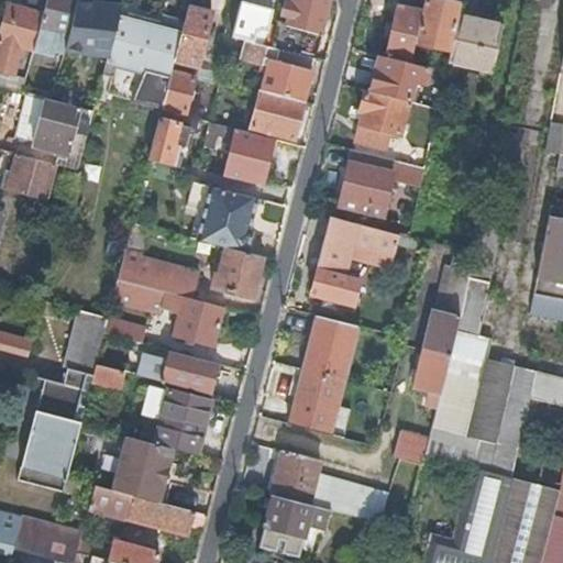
[(46,0),(43,11),(35,41),(40,42),(43,30),(45,25),(51,26),(68,31),(75,0),(46,0)]
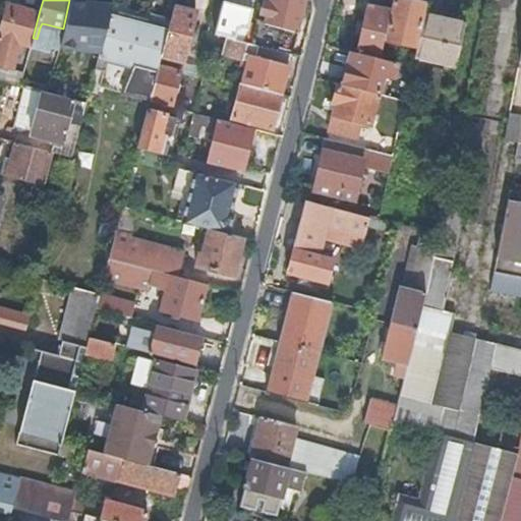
[(101,46),(112,2),(113,1),(108,0),(70,0),(70,13),(65,32),(78,35),(84,30),(89,31),(85,42),(101,46)]
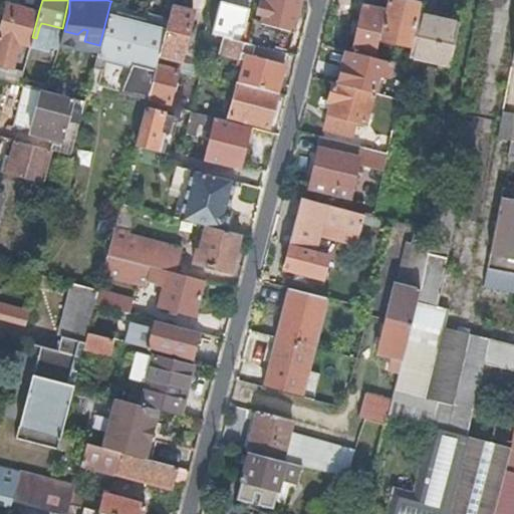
[(225,0),(218,0),(211,31),(230,36),(232,27),(238,25),(243,26),(244,25),(246,16),(248,8),(249,6),(225,0)]
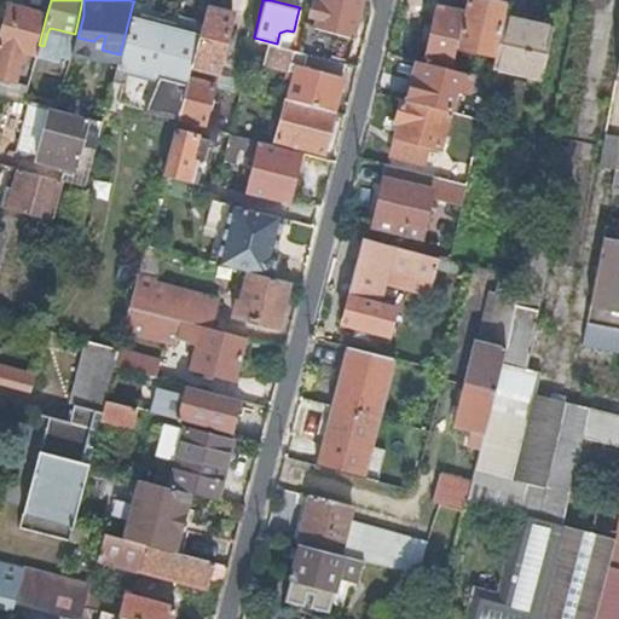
[(346,61),(347,61),(362,0),(313,0),(311,13),(317,16),(314,24),(296,19),(294,30),(293,32),(289,46),(299,48),(346,61)]
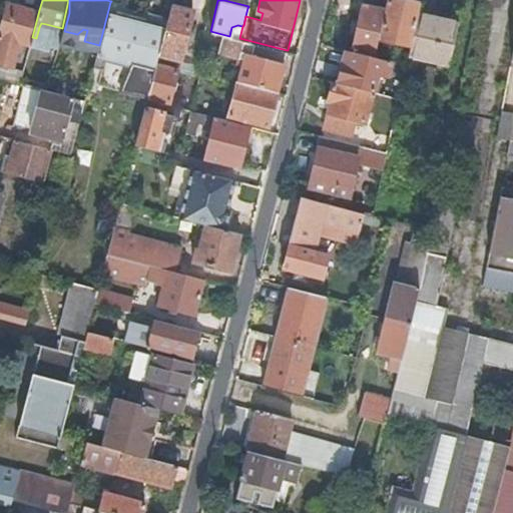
[(386,0),(385,6),(377,36),(382,37),(381,42),(391,44),(392,39),(410,43),(417,11),(420,1),(416,0),(386,0)]
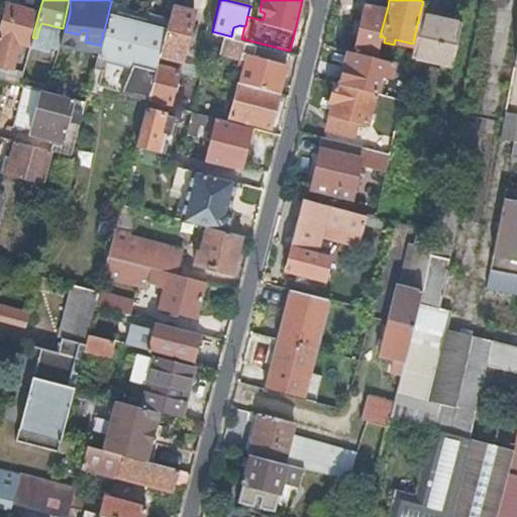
[(366,1),(353,49),(376,55),(380,36),(388,6),(379,4),(366,1)]
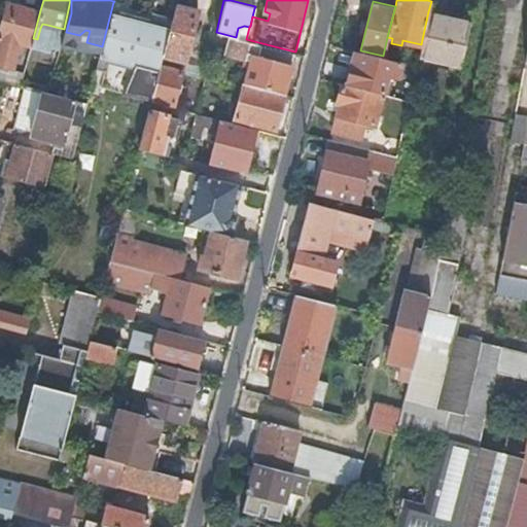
[(33,38),(40,10),(6,2),(0,23),(0,66),(9,69),(18,41),(31,45),(33,38)]
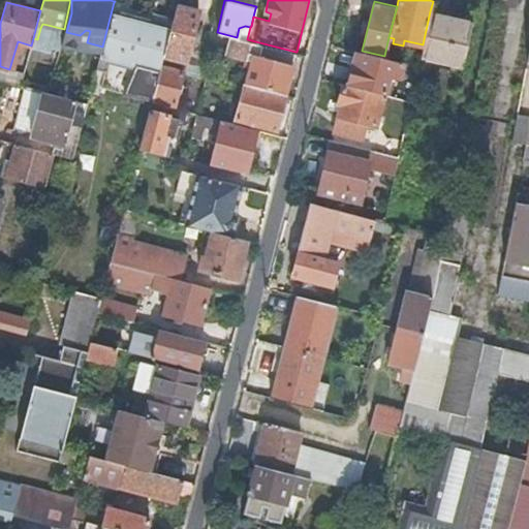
[(102,86),(152,98),(173,17),(151,11),(150,13),(123,7),(123,4),(114,2),(102,47),(96,69),(105,71),(102,86)]
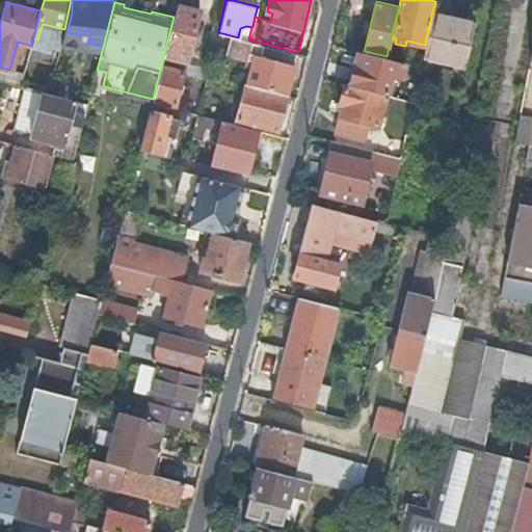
[(174,17),(153,99),(175,104),(184,70),(186,59),(200,9),(177,3),(174,17)]
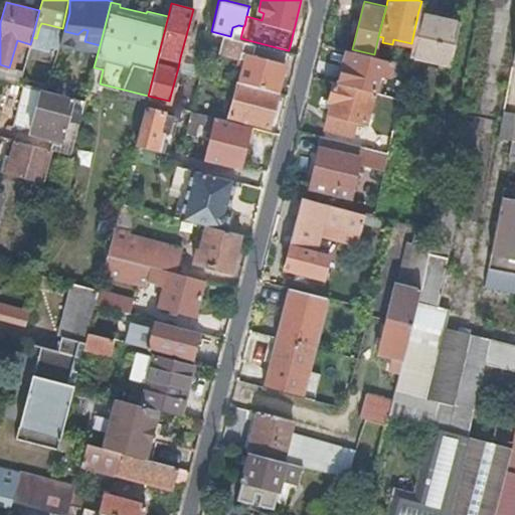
[(248,8),(246,16),(262,20),(264,13),(259,11),(248,8)]
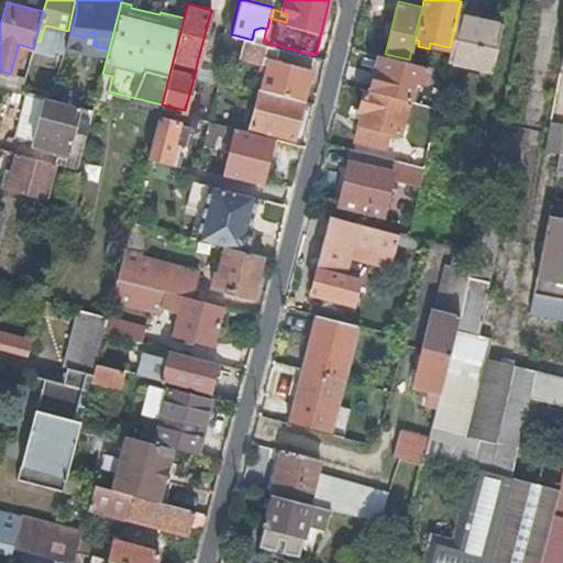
[(457,12),(450,47),(448,57),(493,68),(504,22),(457,12)]
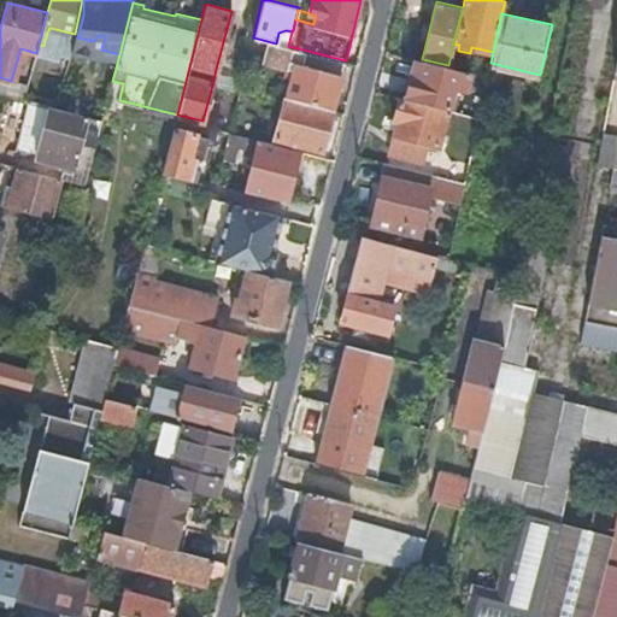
[(294,62),(285,95),(331,107),(333,109),(342,74),(341,74),(345,60),(298,48),(295,63),(294,62)]
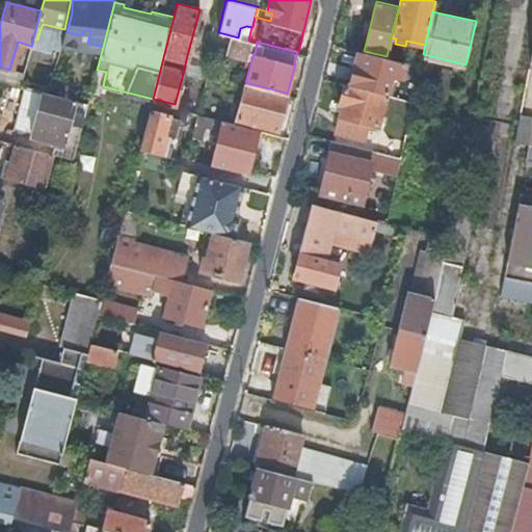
[(387,56),(364,51),(358,49),(349,83),(380,91),(384,74),(399,78),(403,60),(387,56)]
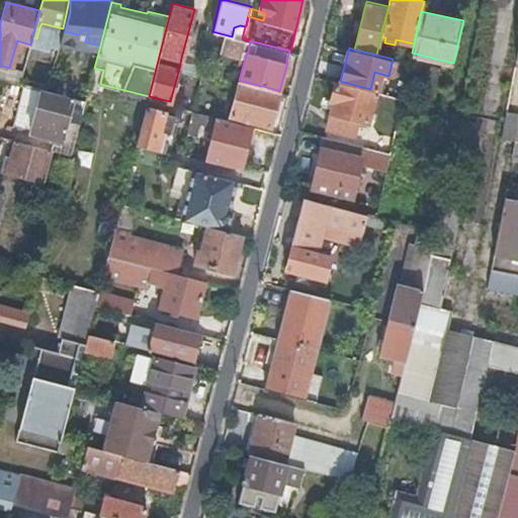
[(181,58),(179,68),(196,73),(198,63),(181,58)]
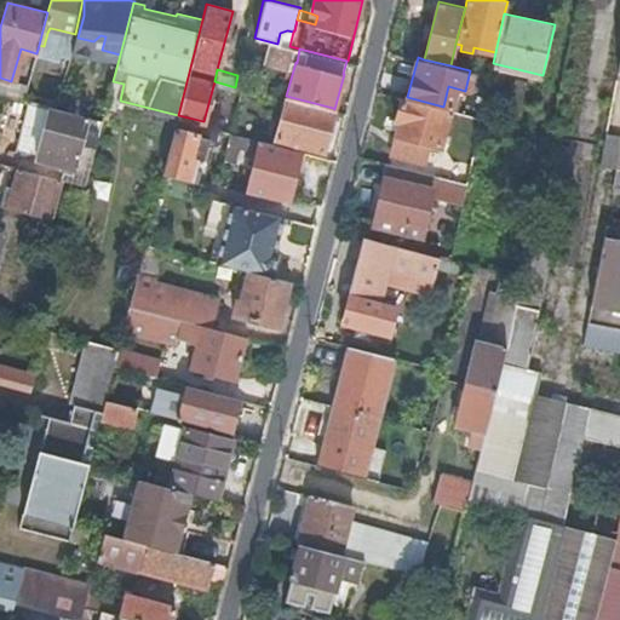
[(28,87),(24,98),(27,99),(55,107),(58,96),(28,87)]
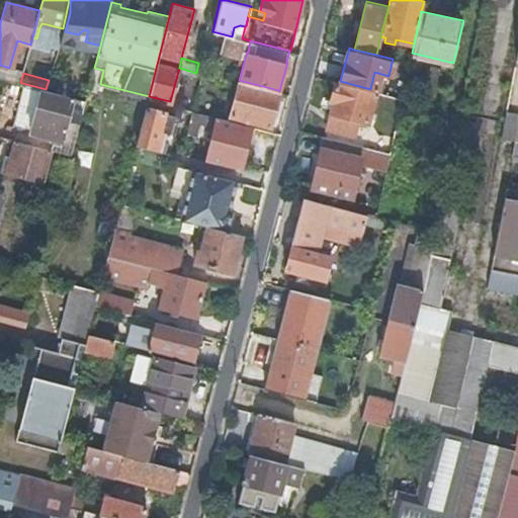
[(278,90),(239,80),(231,116),(270,125),(279,91),(278,90)]
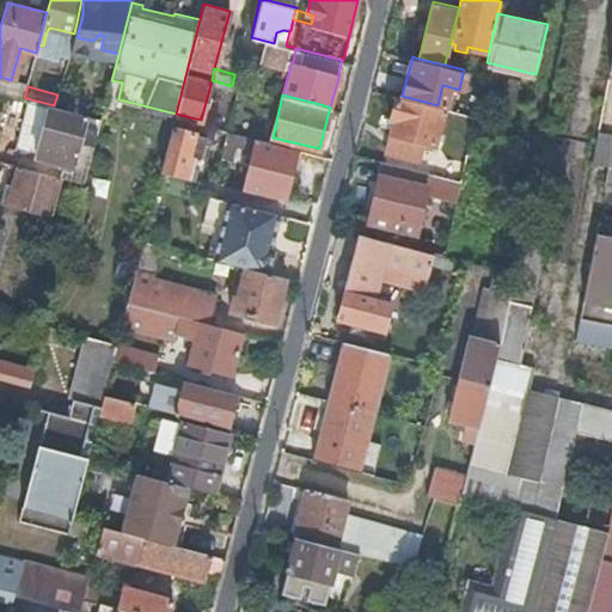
[(438,105),(402,96),(396,95),(390,118),(393,118),(385,150),(420,158),(421,154),(423,141),(434,144),(444,106),(438,105)]
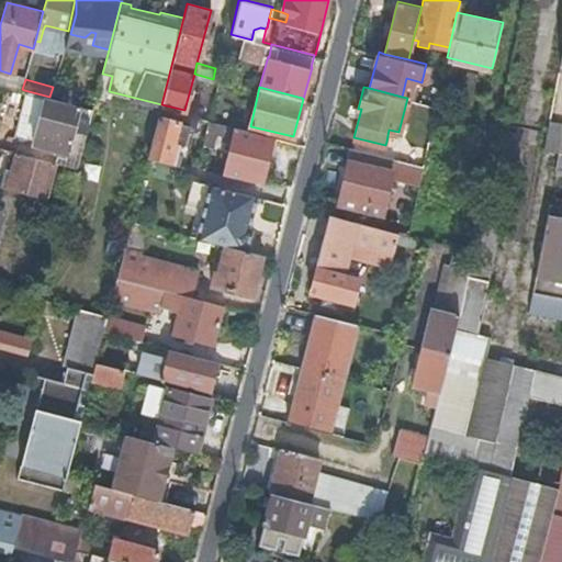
[(77,168),(92,109),(49,97),(24,90),(12,135),(19,137),(14,152),(15,152),(56,163),(77,168)]
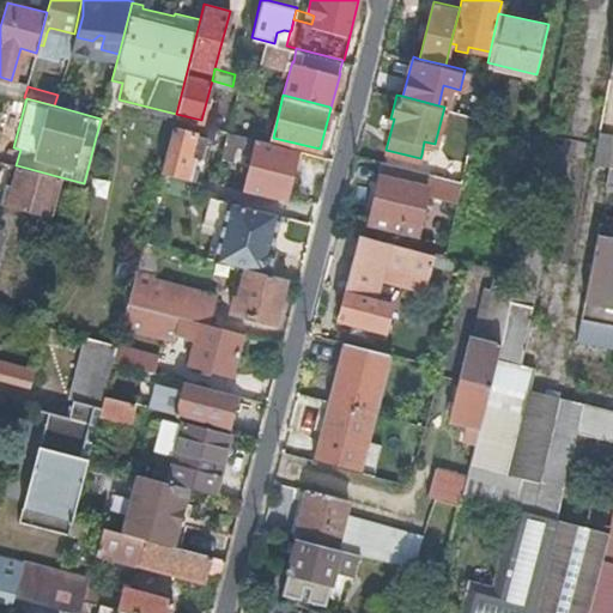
[(473,129),(475,115),(457,110),(454,125),(473,129)]
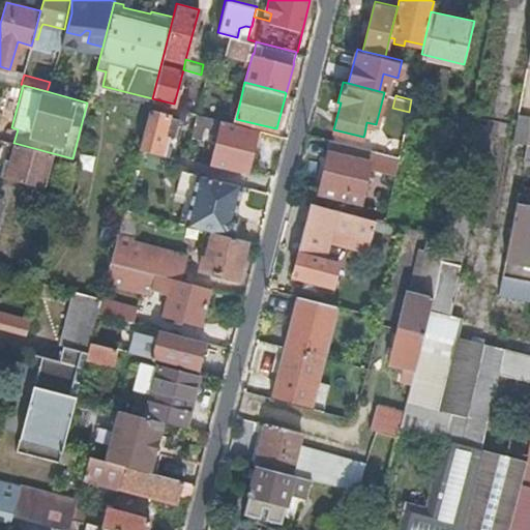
[(151,100),(139,148),(164,154),(168,138),(171,139),(176,134),(180,117),(167,114),(169,105),(163,104),(151,100)]
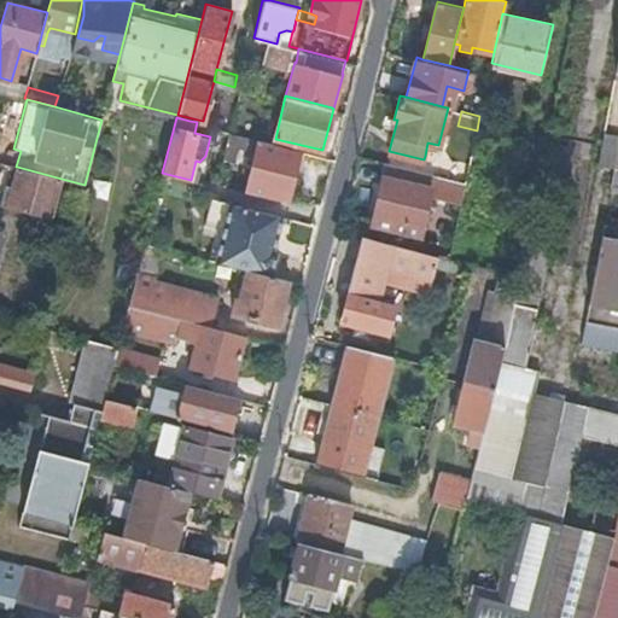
[(229,130),(223,153),(222,159),(233,162),(240,134),(229,130)]
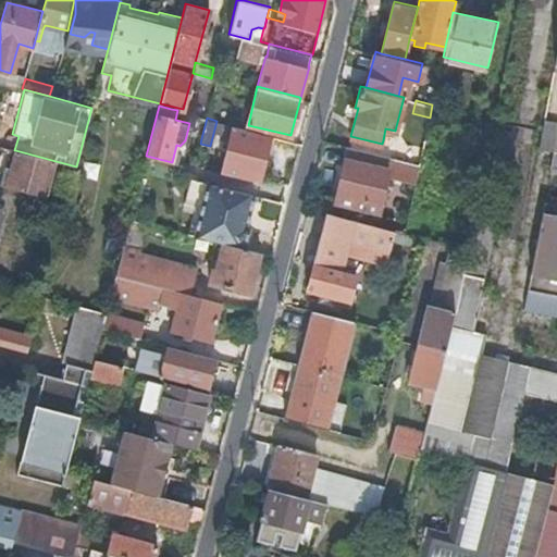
[(556,119),(545,118),(539,145),(554,147),(556,147),(556,119)]
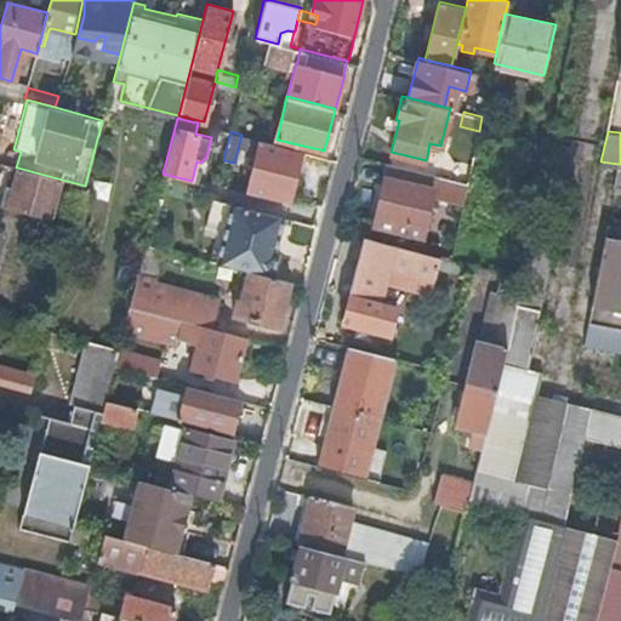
[(288,147),(254,137),(250,155),(256,157),(248,191),(289,200),(297,166),(302,149),(288,147)]
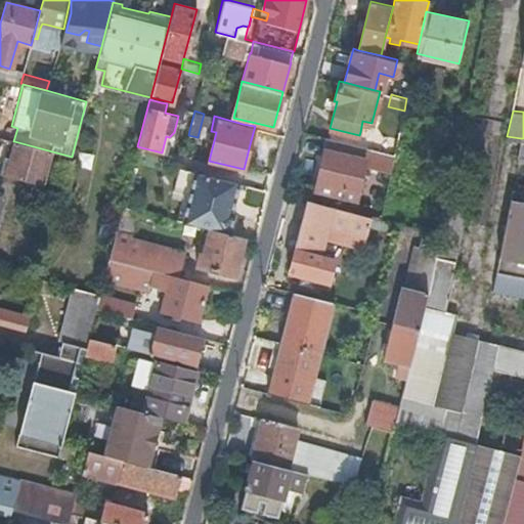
[(394,155),(400,127),(385,123),(382,137),(360,132),(359,135),(356,144),(394,155)]
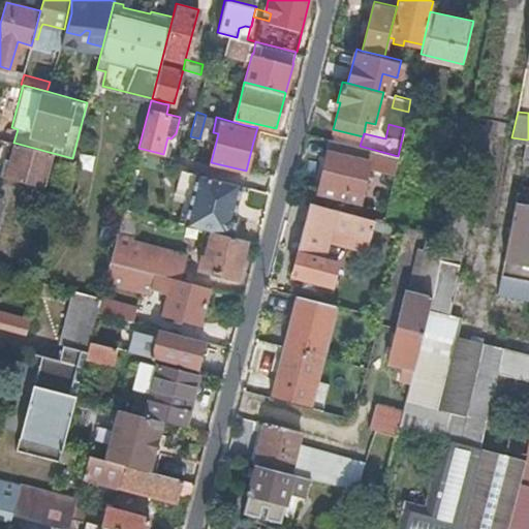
[(363,136),(333,129),(331,138),(333,139),(350,144),(360,146),(363,136)]
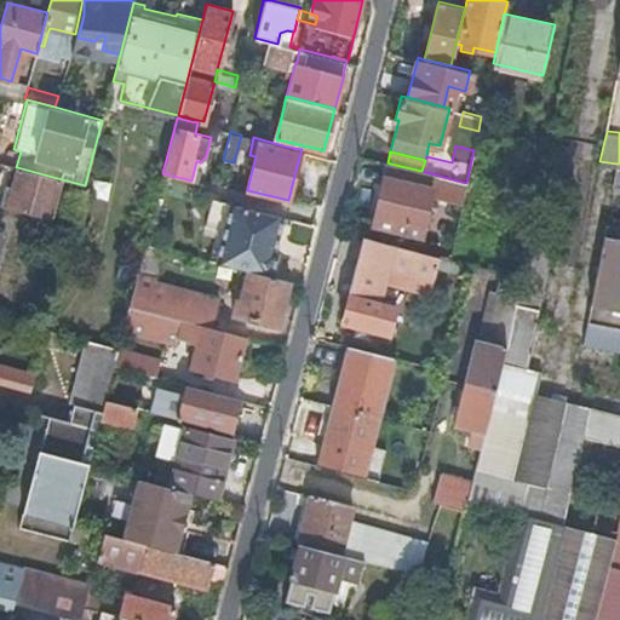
[(390,164),(386,176),(407,181),(411,168),(390,164)]
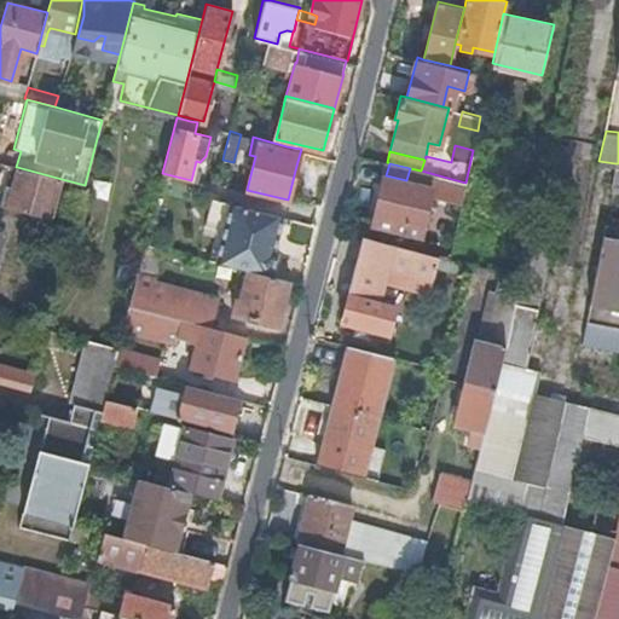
[(62,179),(17,167),(12,184),(10,196),(4,195),(1,206),(51,218),(62,179)]
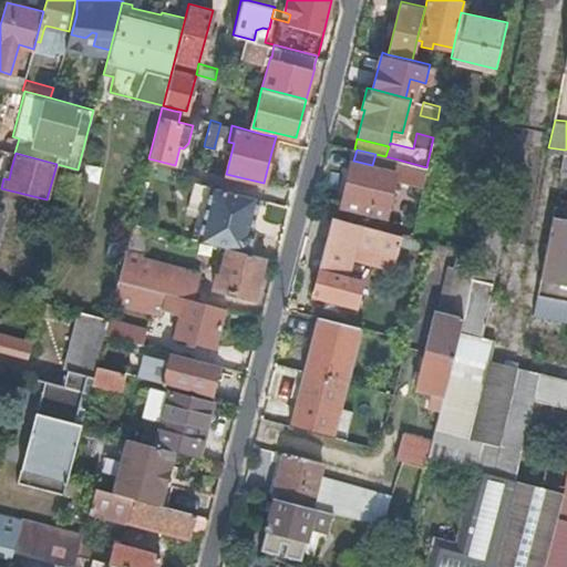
[(423,184),(426,167),(385,156),(375,154),(372,165),(353,161),(342,204),(385,215),(394,176),(423,184)]
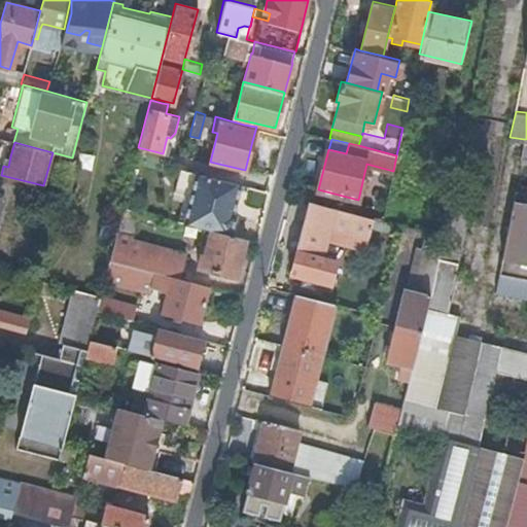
[(526,155),(521,154),(515,199),(526,201),(526,155)]
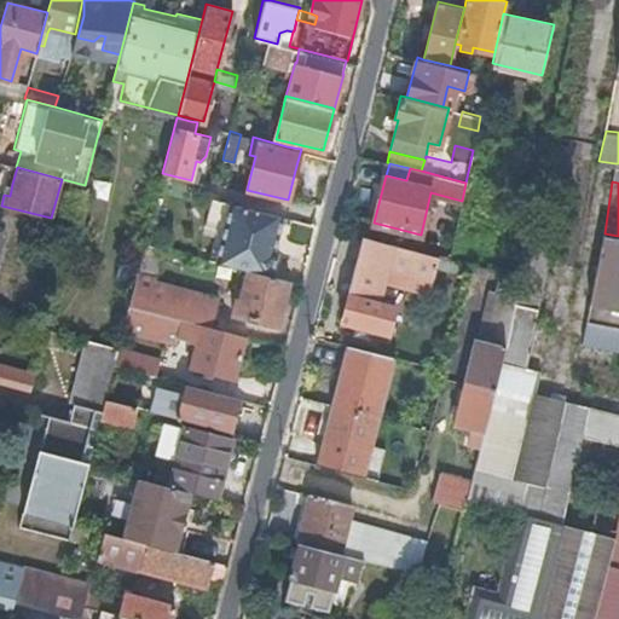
[(238,203),(231,202),(217,260),(247,268),(271,275),(277,252),(273,250),(283,214),(238,203)]
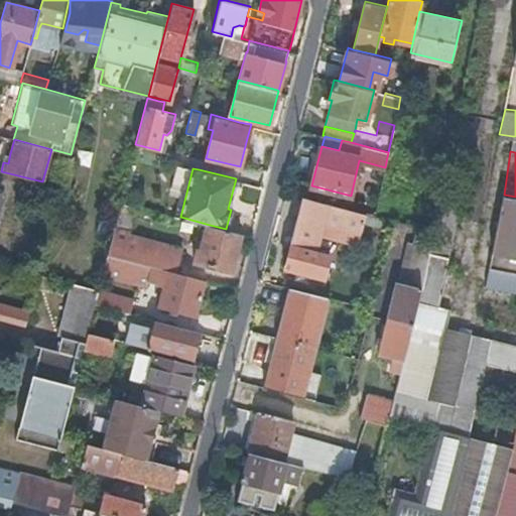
[(440,189),(432,229),(428,247),(427,251),(448,255),(462,195),(440,189)]
